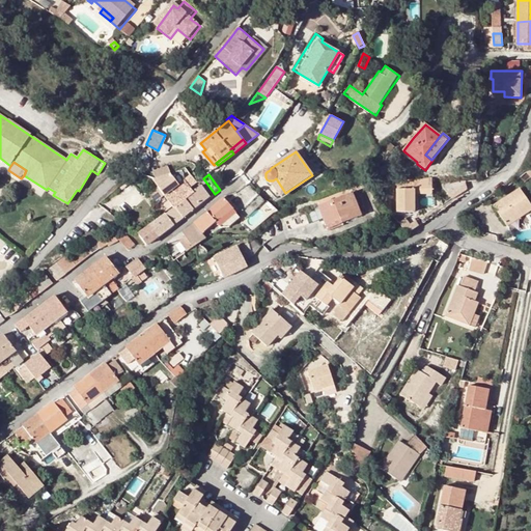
[(159,188),(174,208),(184,201),(194,194),(191,188),(197,183),(192,176),(179,185),(175,179),(159,188)]
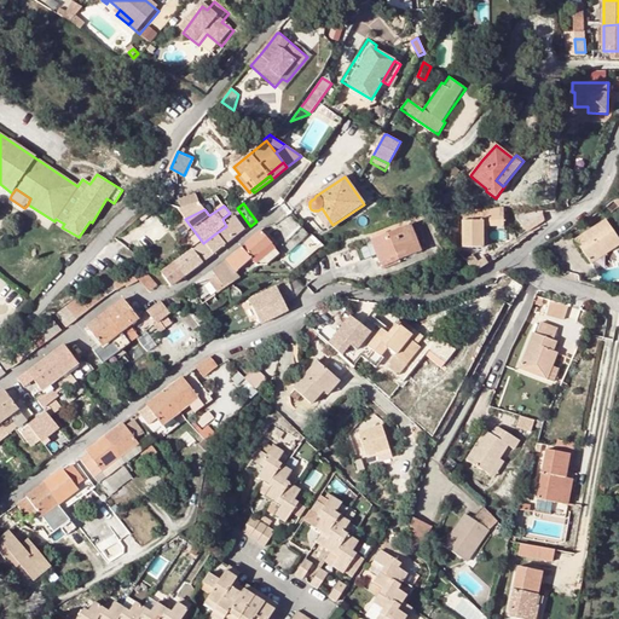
[(250,226),(237,208),(232,212),(236,218),(246,230),(250,226)]
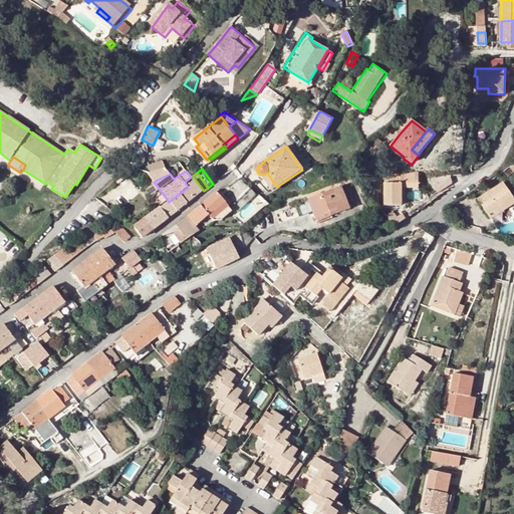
[(271,191),(276,187),(267,173),(264,175),(263,175),(262,175),(261,175),(271,191)]
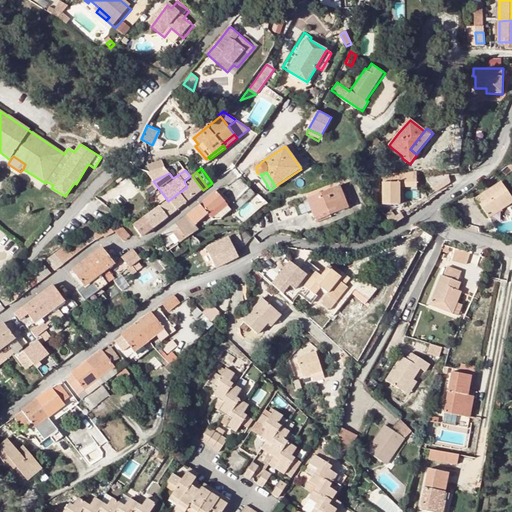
[(405,172),(383,172),(383,204),(399,204),(399,186),(416,186),(417,172),(405,172)]
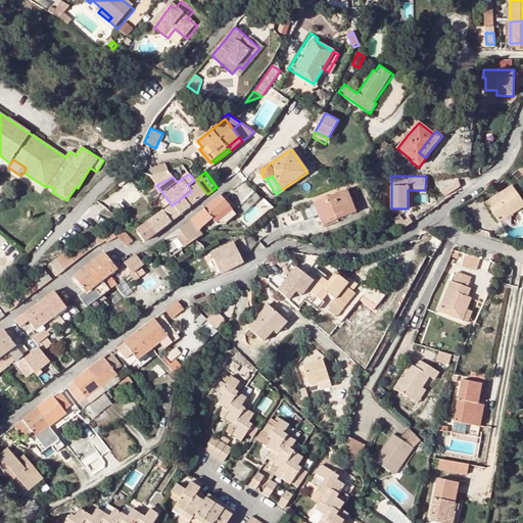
[(433,183),(444,196),(460,187),(457,178),(433,183)]
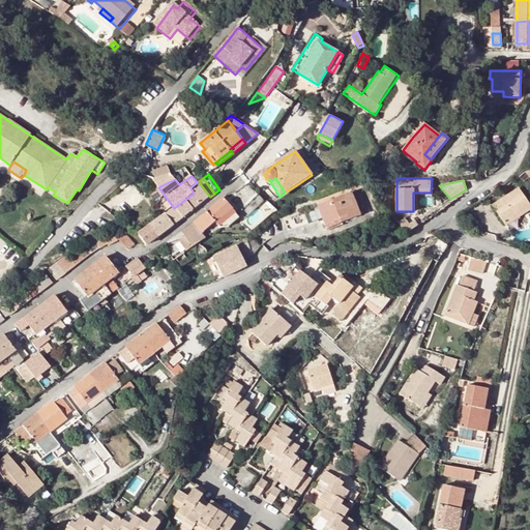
[(210,197),(202,186),(194,194),(183,201),(192,211),(197,208),(210,197)]
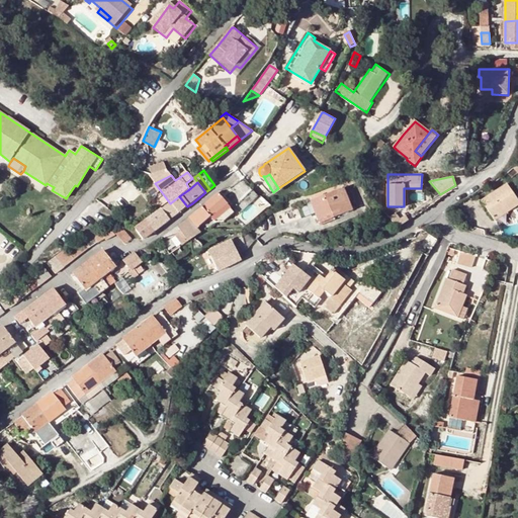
[(517,200),(507,183),(481,200),(495,221),(517,203),(517,200)]
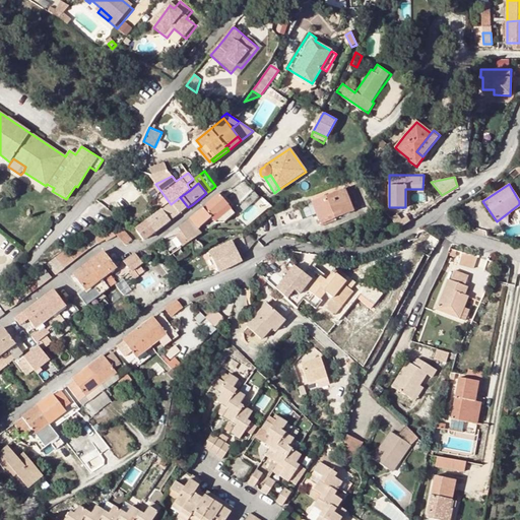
[(312,201),(321,224),(353,212),(344,189),(312,201)]
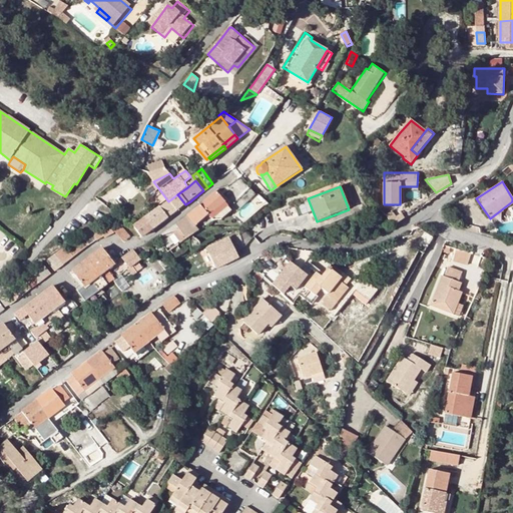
[(255,194),(249,188),(231,205),(237,211),(255,194)]
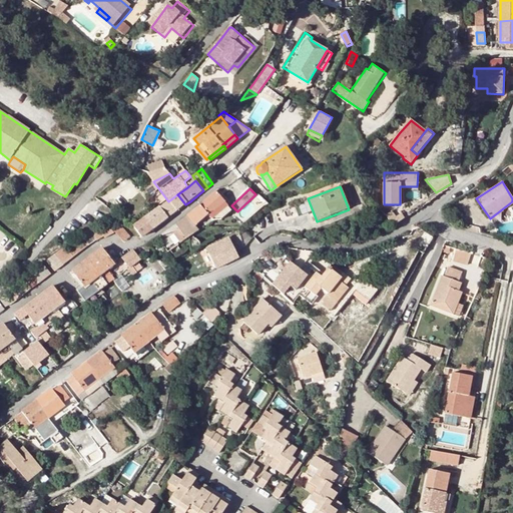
[(216,191),(187,216),(196,225),(208,215),(209,216),(226,202),(216,191)]
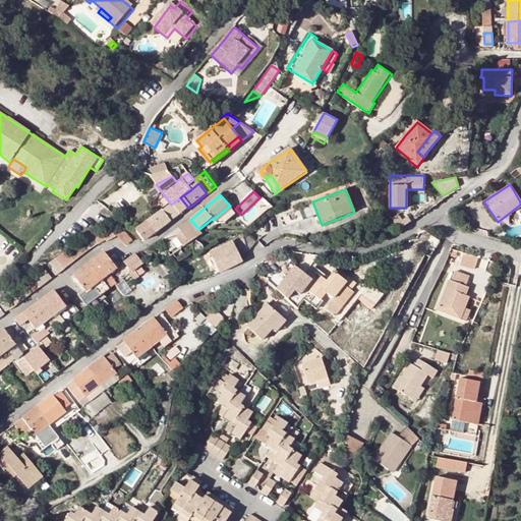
[(180,197),(171,205),(178,216),(183,213),(188,208),(180,197)]
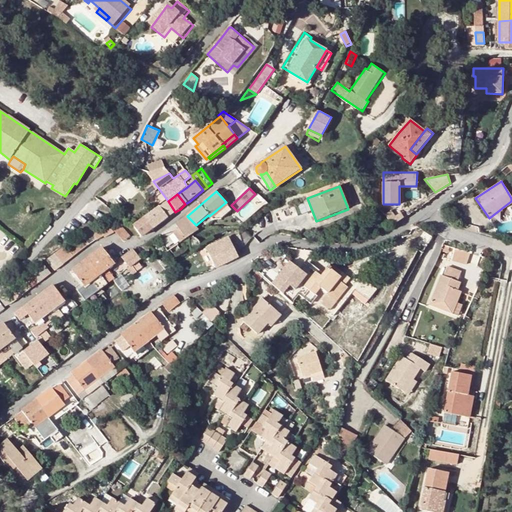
[(464,195),(453,201),(459,210),(469,203),(464,195)]
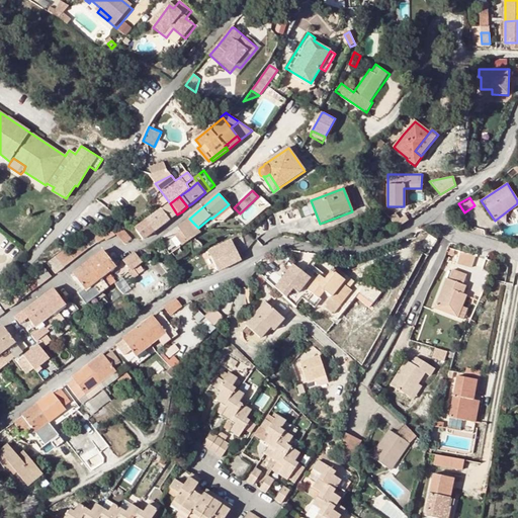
[(177,214),(170,203),(147,221),(155,232),(177,214)]
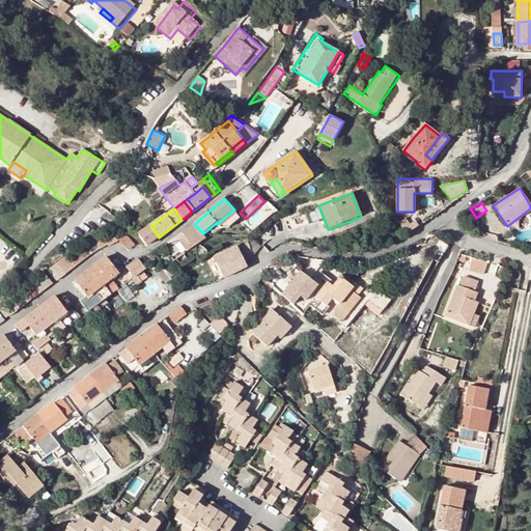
[(404,218),(397,222),(406,233),(411,230),(418,225),(414,220),(409,224),(404,218)]
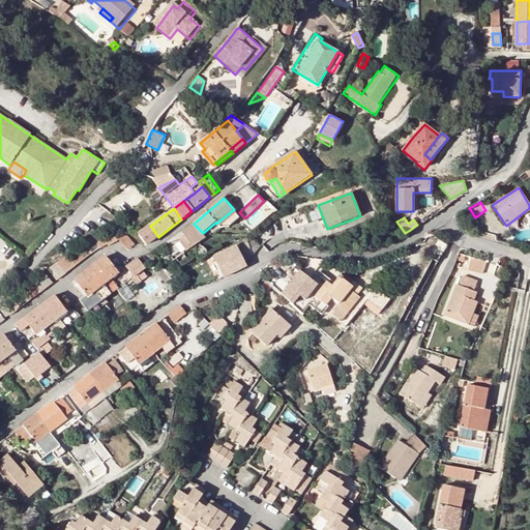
[(138,234),(147,245),(158,237),(150,226),(138,234)]
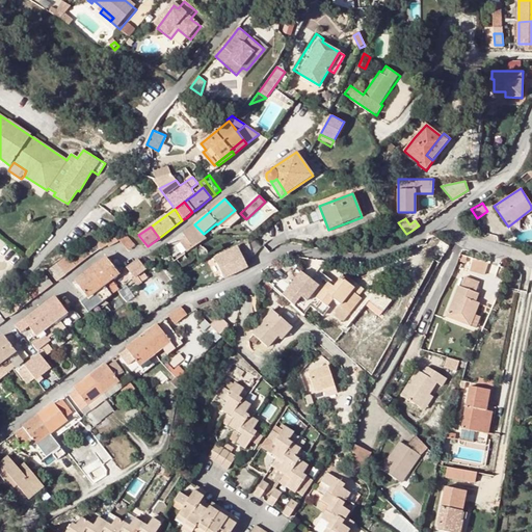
[(110,230),(102,235),(108,244),(108,245),(117,241),(110,230)]
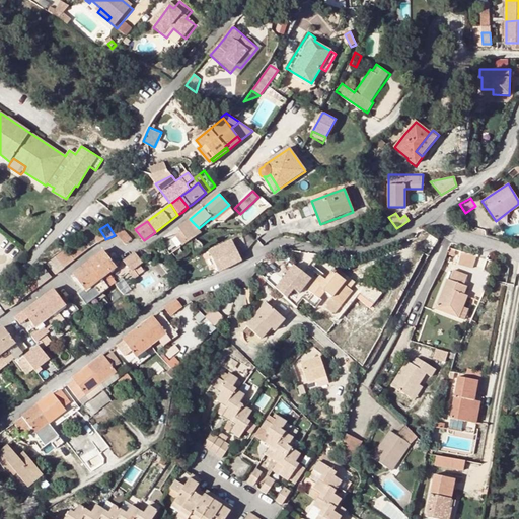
[(105,238),(99,229),(98,227),(90,231),(93,235),(97,242),(105,238)]
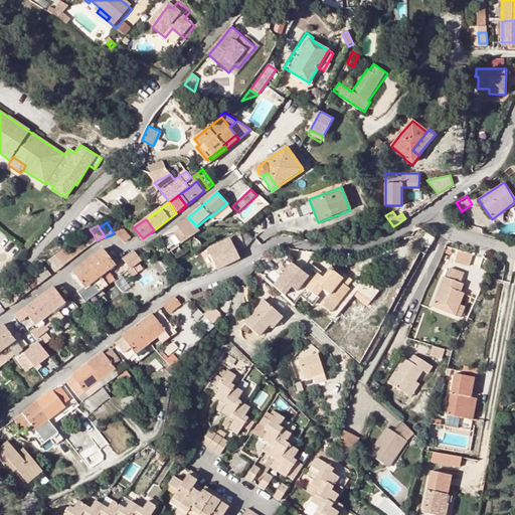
[(171,233),(179,245),(190,238),(182,226),(171,233)]
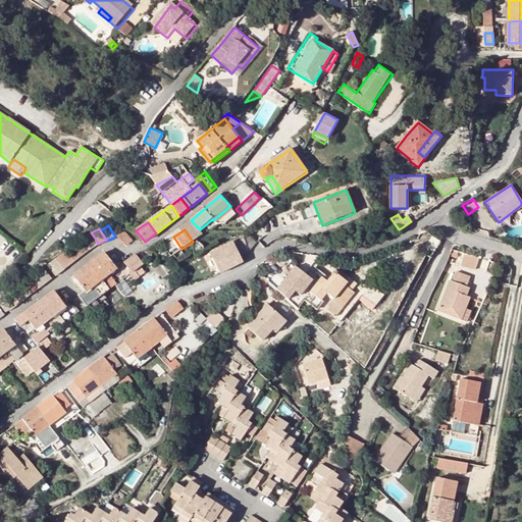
[(122,230),(117,236),(125,246),(132,241),(122,230)]
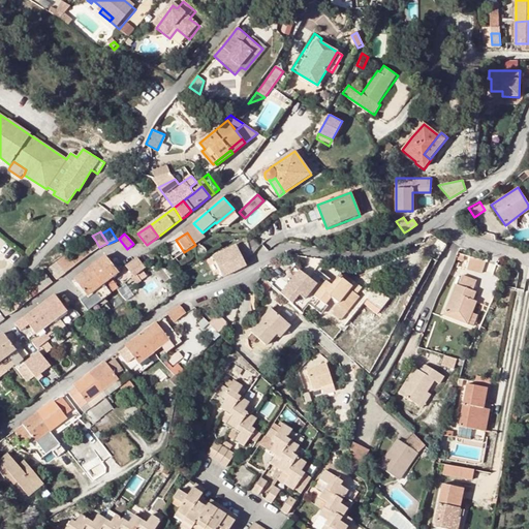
[(84,241),(87,245),(95,240),(92,236),(84,241)]
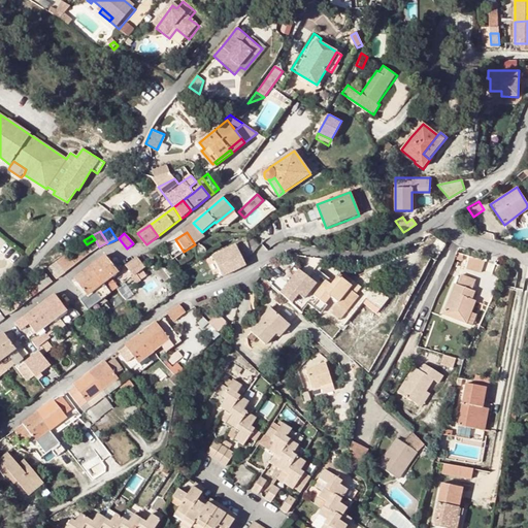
[(246,240),(252,255),(259,246),(252,236),(246,240)]
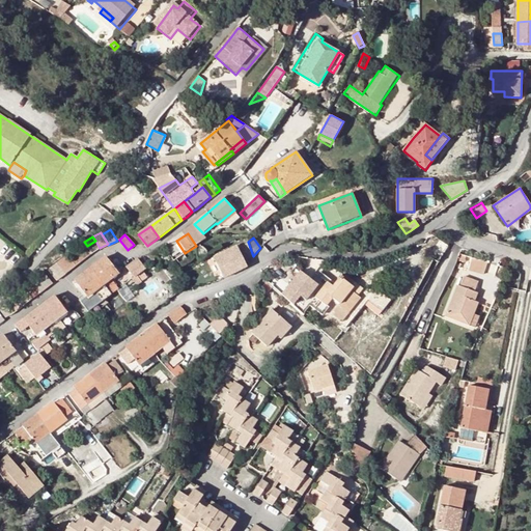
[(87,246),(71,258),(75,266),(92,252),(87,246)]
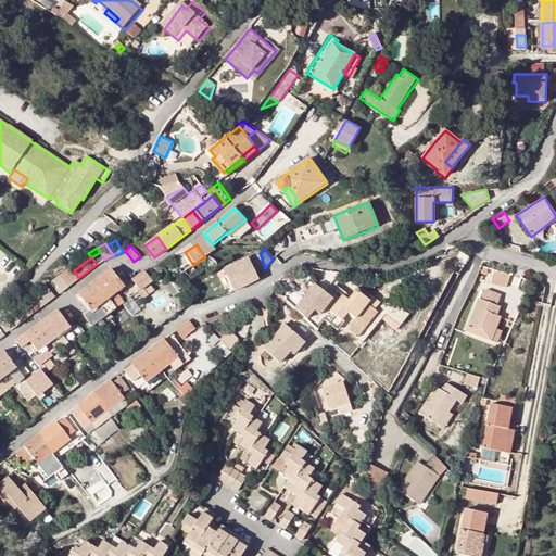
[(248,257),(223,269),(234,291),(258,279),(248,257)]
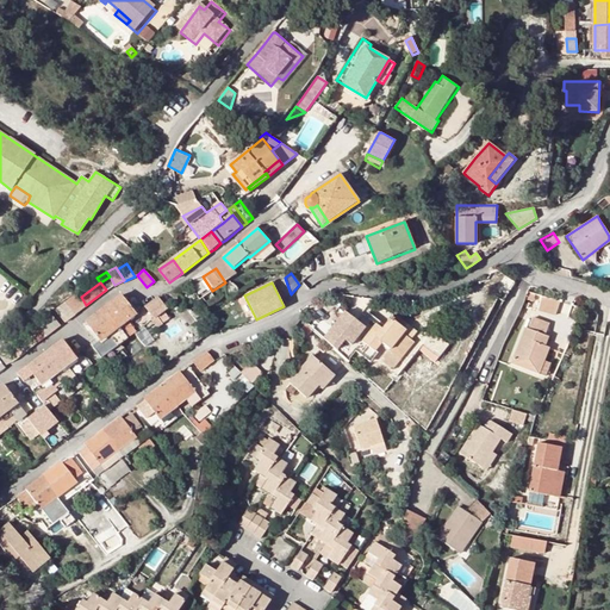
[(226,287),(229,293),(236,290),(232,284),(226,287)]
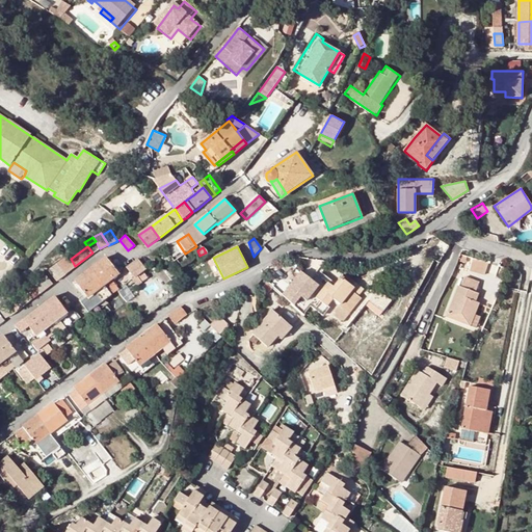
[(59,250),(49,258),(52,263),(63,256),(59,250)]
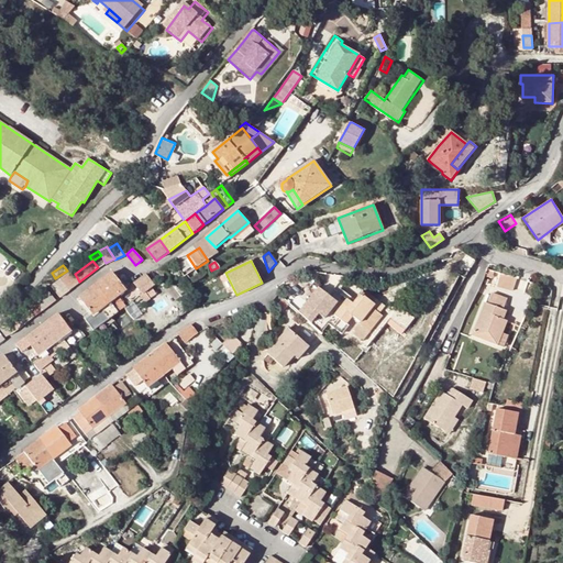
[(79,282),(75,274),(72,269),(59,278),(69,289),(79,282)]
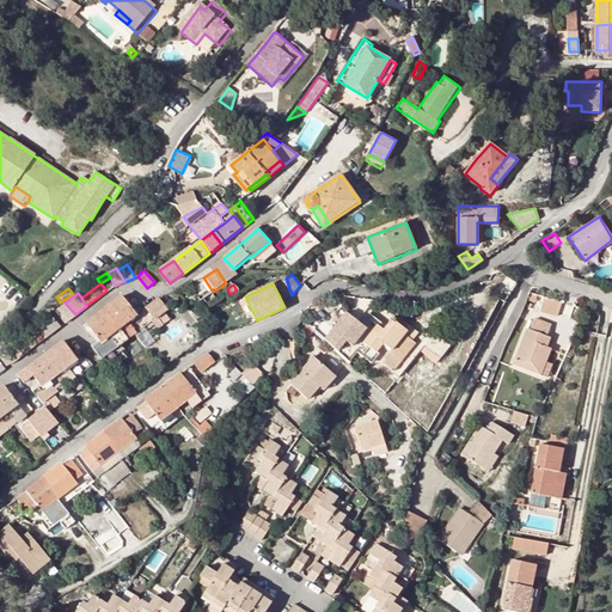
[(548,297),(542,294),(537,308),(555,314),(560,299),(548,297)]
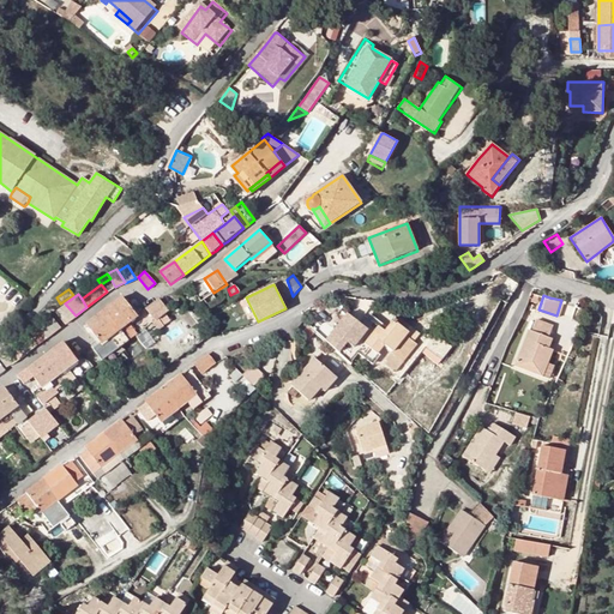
[(104,309),(120,329),(137,315),(122,296),(104,309)]
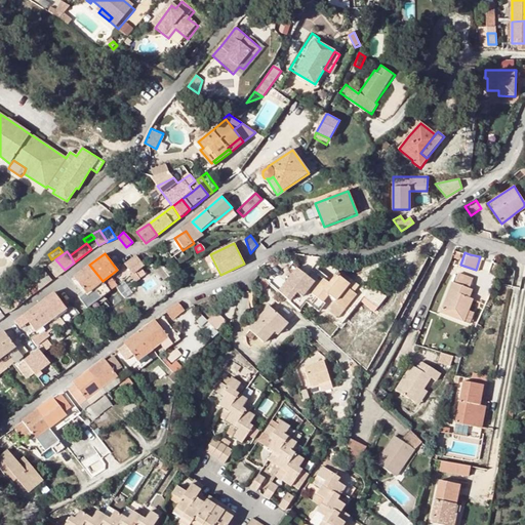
[(135,255),(131,258),(124,265),(132,274),(144,266),(137,258),(135,255)]
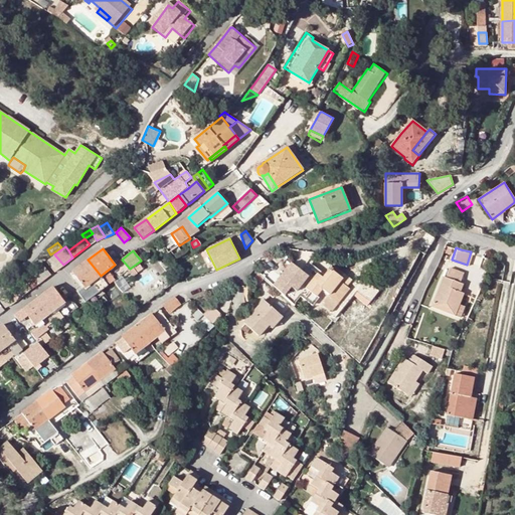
[(46,261),(54,272),(62,266),(63,265),(54,254),(46,261)]
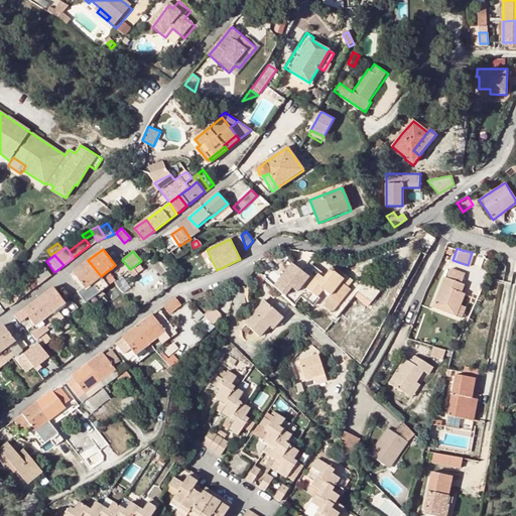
[(88,260),(73,271),(85,288),(92,283),(99,291),(101,291),(108,285),(101,276),(88,260)]
